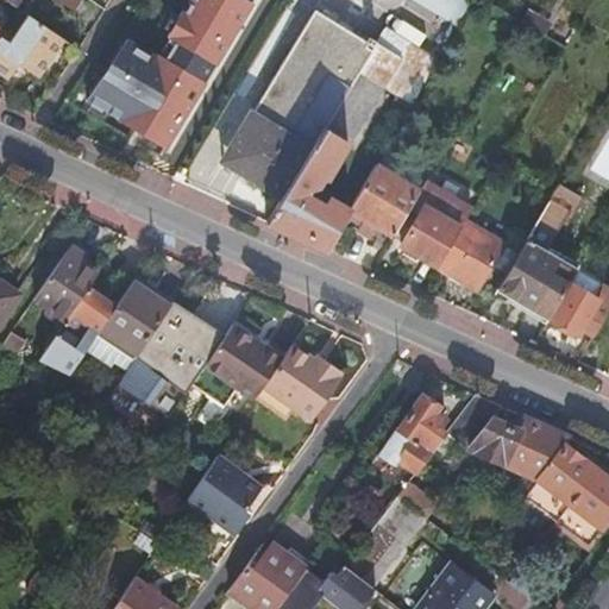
[(0,0),(0,38),(8,44),(27,17),(14,7),(1,0),(0,0)]
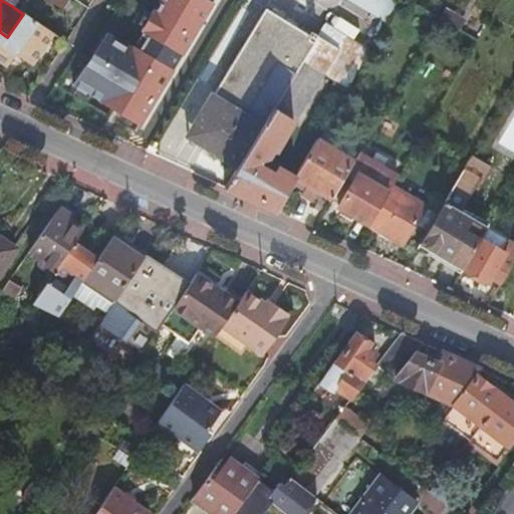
[(44,0),(61,11),(68,1),(66,0),(44,0)]
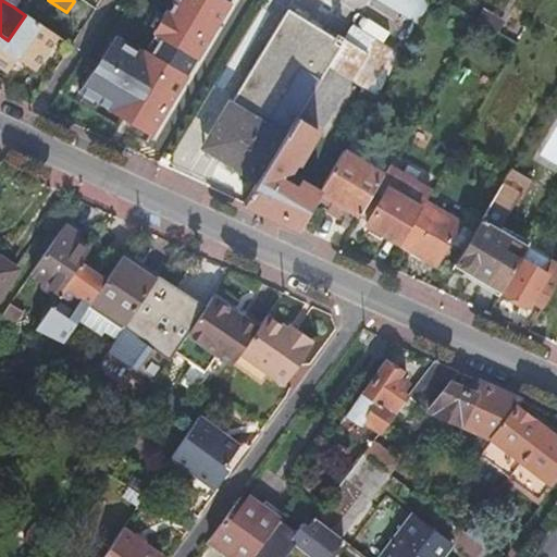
[(172,0),(146,49),(115,32),(76,97),(110,114),(145,134),(153,138),(229,0),(172,0)]
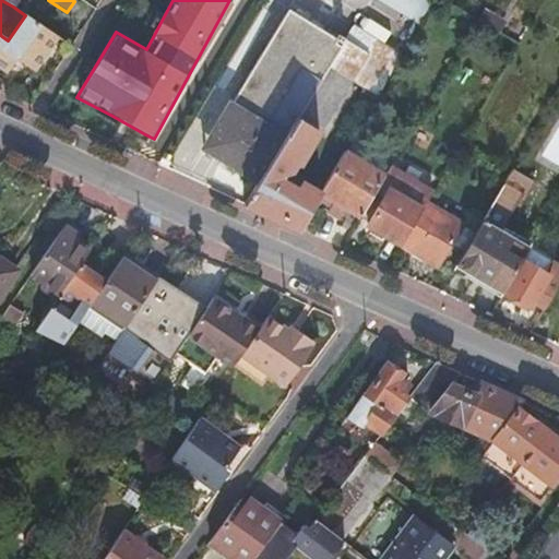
[(378,0),(419,25),(433,0),(378,0)]
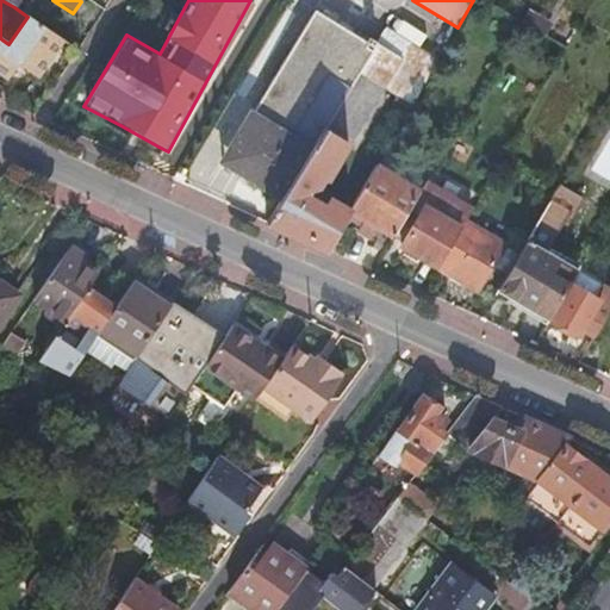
[(221,162),(281,200),(359,73),(381,87),(398,61),(388,56),(371,45),(313,10),(251,114),(250,113),(221,162)]
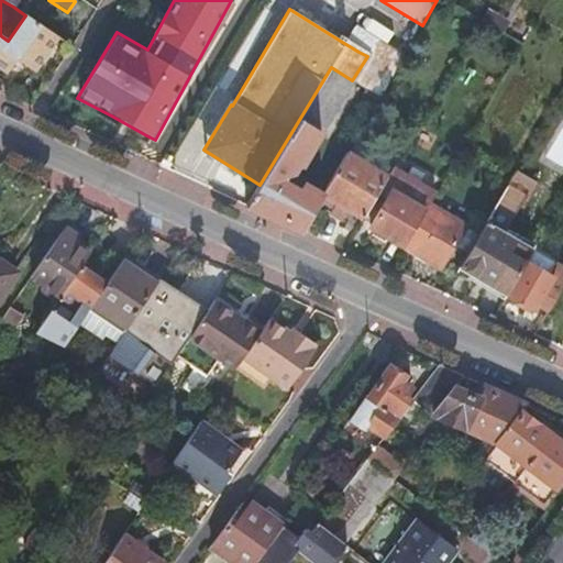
[(33,73),(57,37),(25,15),(8,41),(0,35),(0,67),(8,74),(17,61),(33,73)]
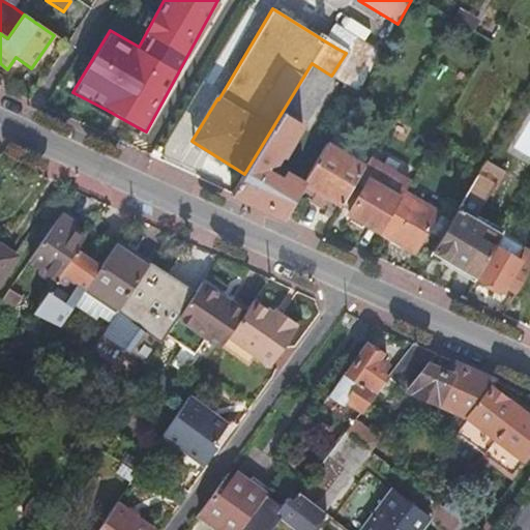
[(333,77),(357,91),(380,53),(354,37),(346,53),(331,76),(333,77)]
